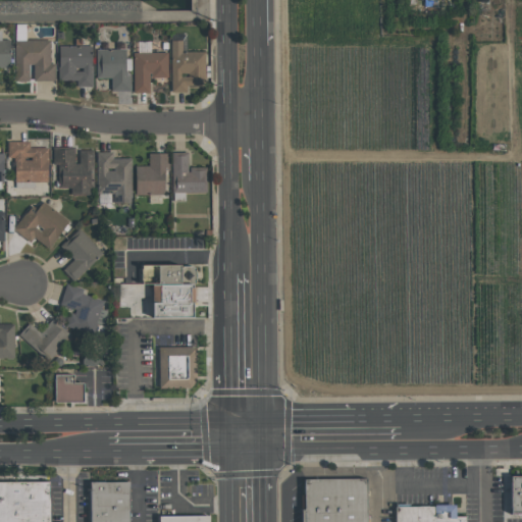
[(0,40),(9,40),(9,67),(0,67),(0,40)]
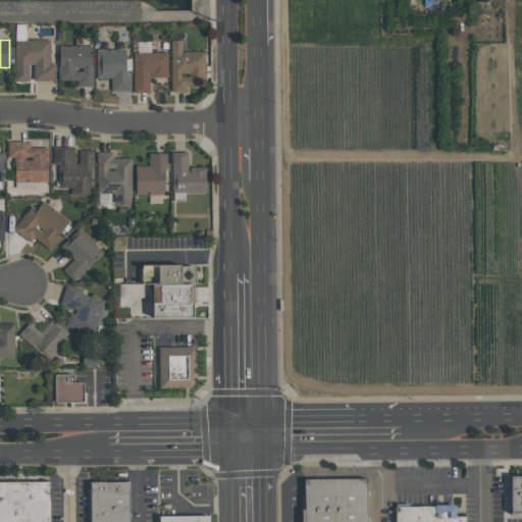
[(205,52),(181,51),(181,40),(171,40),(170,92),(187,92),(187,86),(204,86),(205,52)]
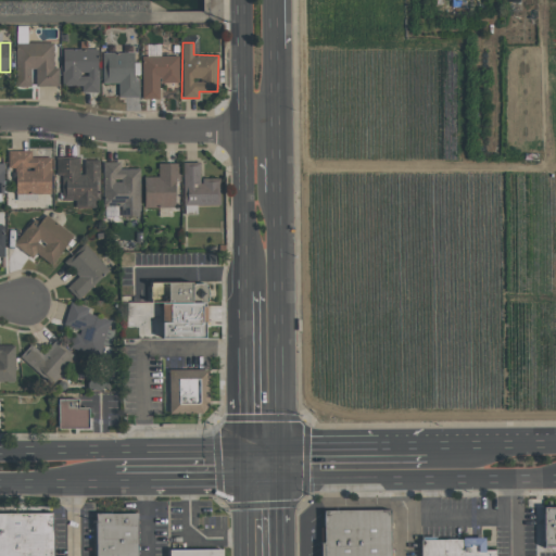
[(53,43),(15,43),(15,87),(30,87),(30,68),(36,68),(36,86),(58,86),(58,67),(53,67),(53,43)]
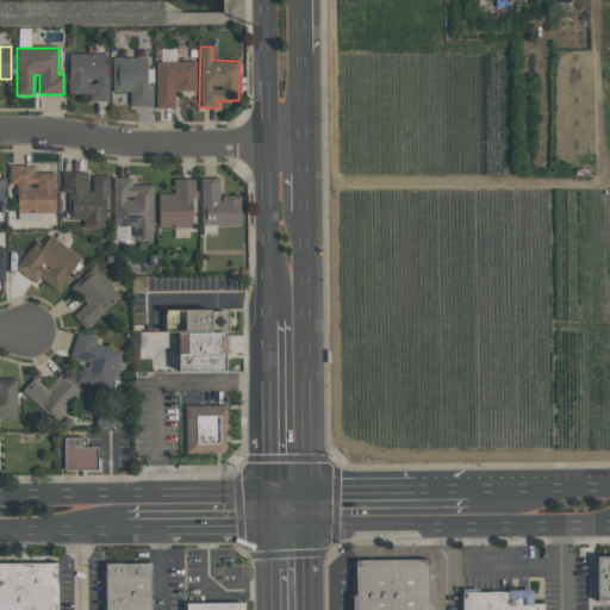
[(174,109),(174,91),(195,91),(195,61),(176,61),(176,49),(160,49),(160,61),(156,61),(155,109),(174,109)]
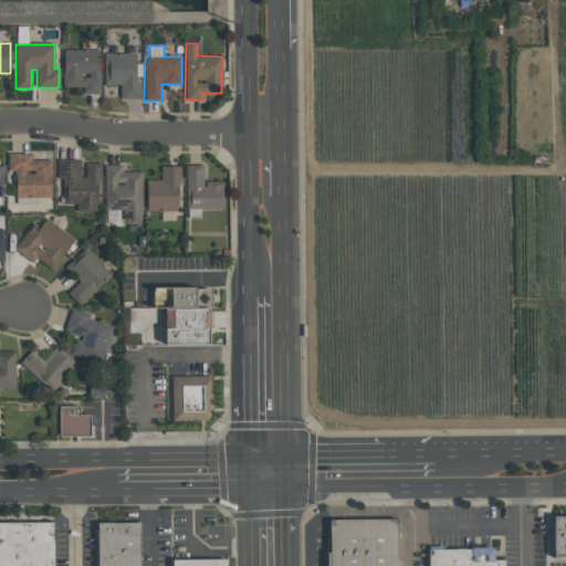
[(100,50),(63,50),(63,87),(83,87),(83,94),(100,94),(100,50)]
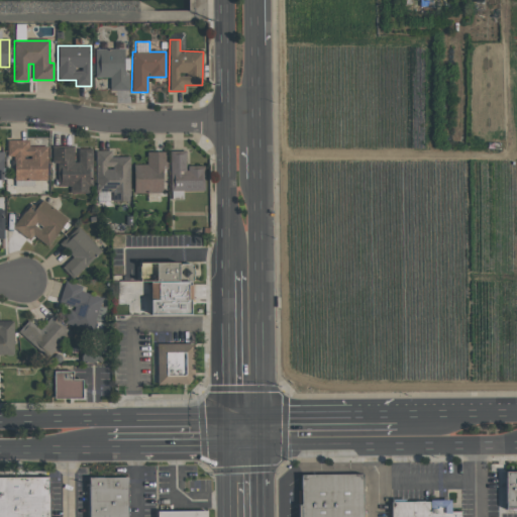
[(110,91),(129,90),(128,74),(125,74),(124,48),(95,49),(95,78),(109,77),(110,91)]
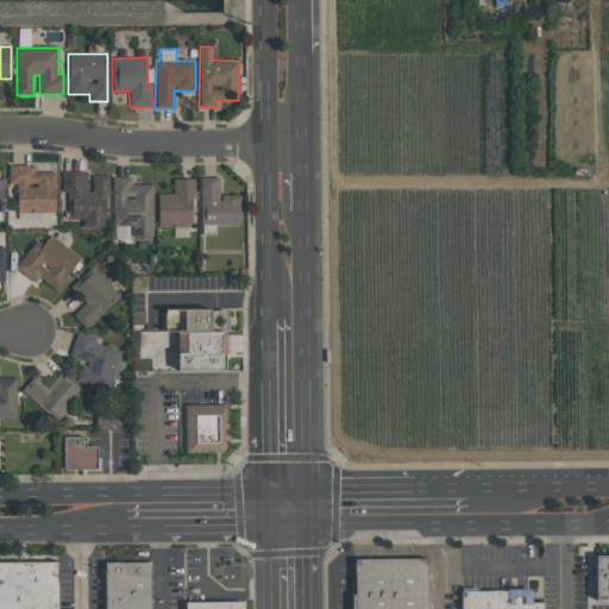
[(55,171),(35,171),(33,165),(8,165),(8,184),(16,184),(17,213),(56,213),(55,171)]
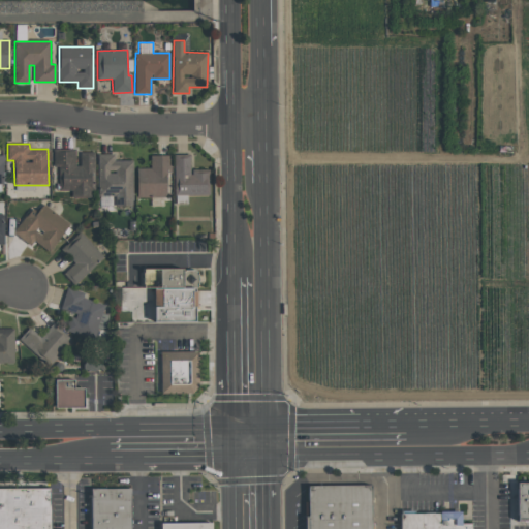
[(53,151),(54,166),(60,166),(60,191),(71,191),(71,198),(93,197),(92,154),(76,154),(76,151),(53,151)]
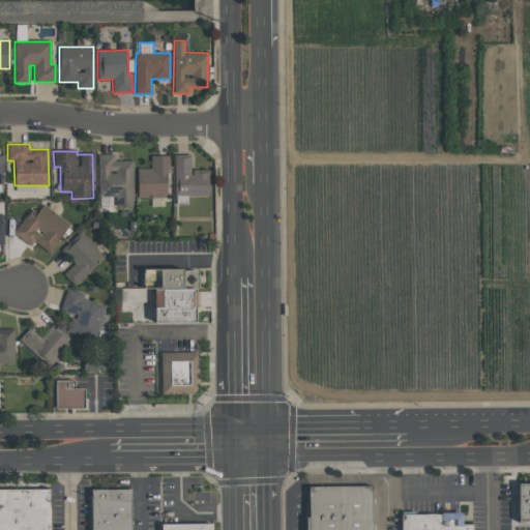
[(134,206),(133,160),(114,162),(114,154),(98,154),(99,205),(107,205),(107,199),(115,199),(115,206),(134,206)]
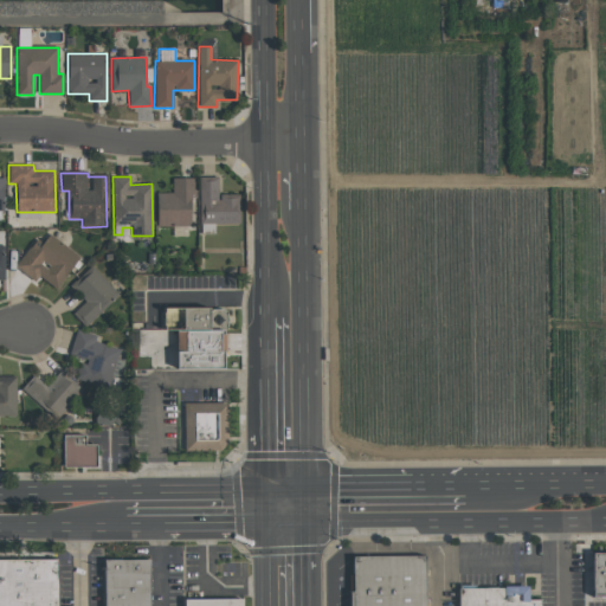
[(218,176),(199,176),(200,233),(214,233),(214,225),(239,224),(239,194),(218,194),(218,176)]
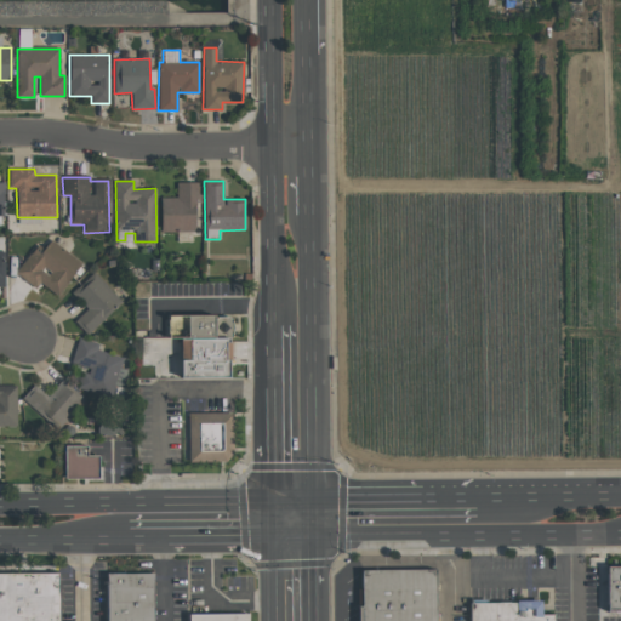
[(161,234),(195,233),(195,201),(201,201),(200,182),(177,182),(177,198),(160,198),(161,234)]
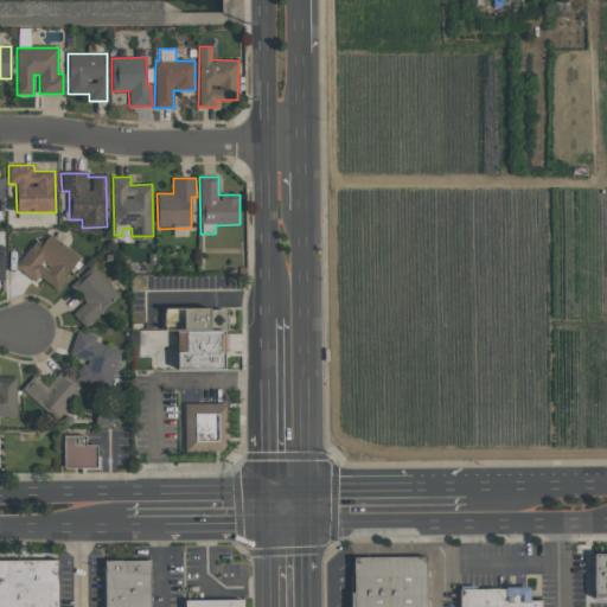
[(14,267),(33,281),(38,276),(55,289),(81,257),(50,234),(38,249),(32,244),(14,267)]
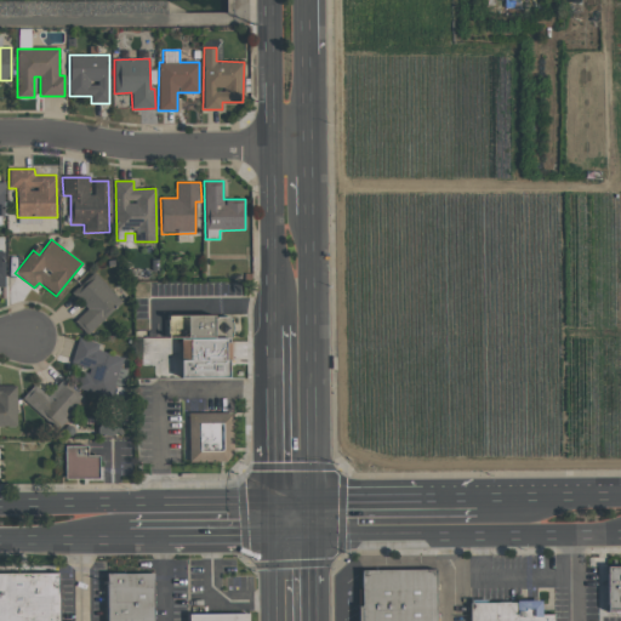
[(87,308),(74,322),(86,335),(121,301),(93,272),(73,292),(87,308)]
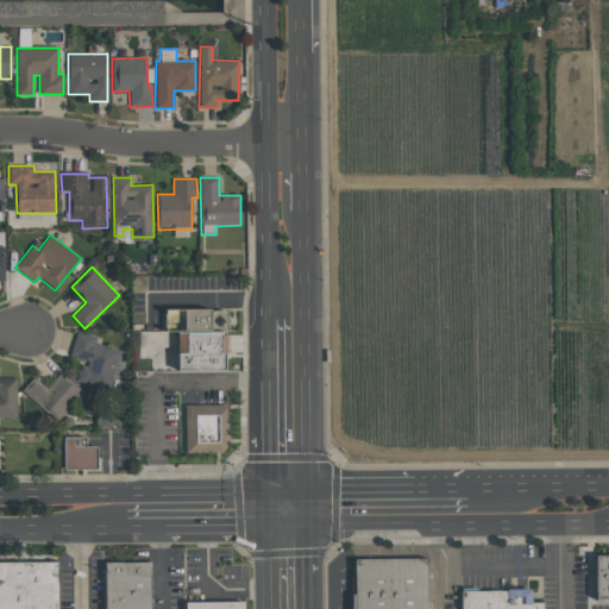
[(226,371),(226,309),(167,309),(167,330),(179,330),(179,371),(226,371)]
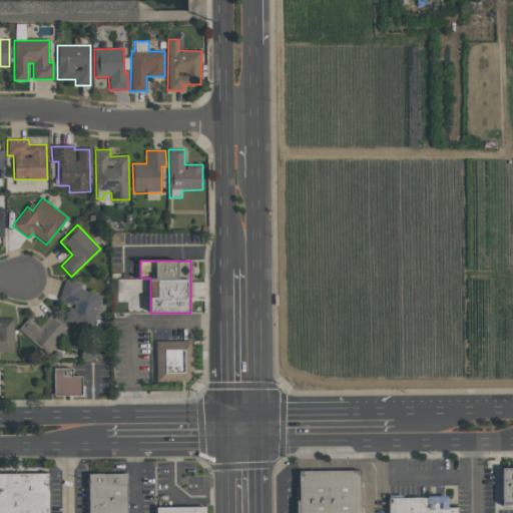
[(59,299),(74,303),(72,311),(62,309),(59,320),(92,329),(101,295),(79,290),(81,284),(64,279),(59,299)]
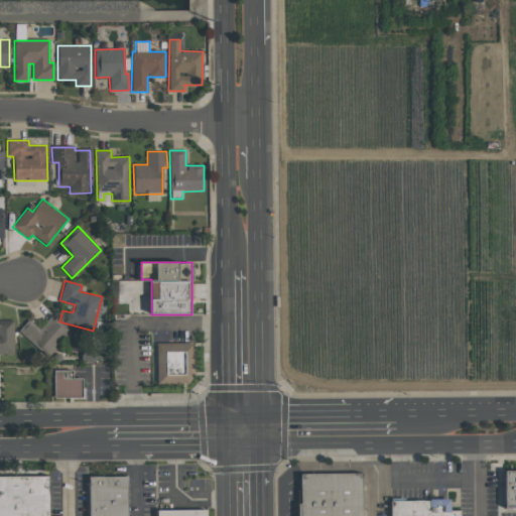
[(67,332),(50,317),(39,329),(29,318),(18,331),(44,356),(67,332)]
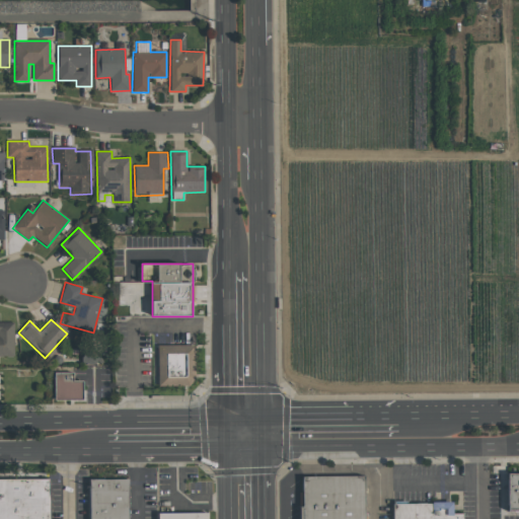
[(12,355),(0,355),(0,322),(12,322),(12,355)]
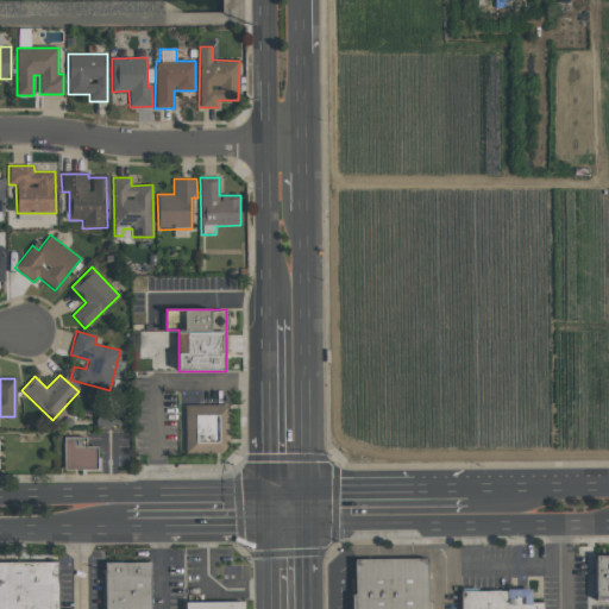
[(184,452),(228,452),(227,403),(184,405),(184,452)]
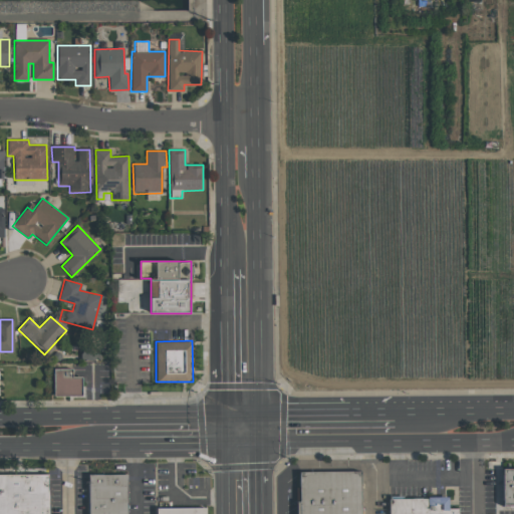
[(52,396),(81,396),(81,376),(71,376),(72,368),(53,368),(52,396)]
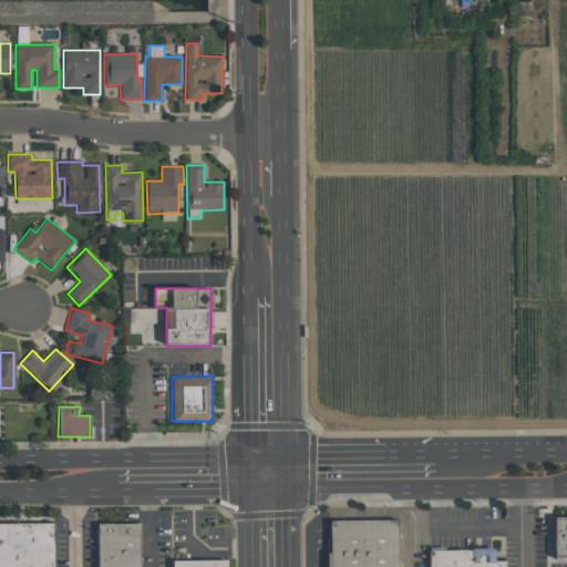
[(566,517),(566,557),(555,557),(555,517),(566,517)]
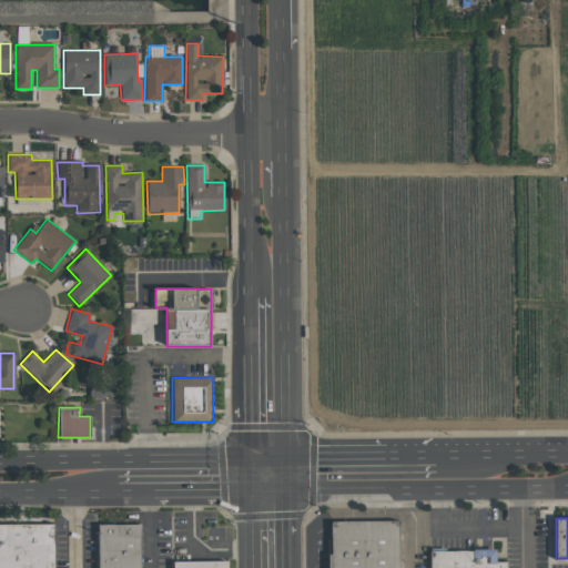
[(330,567),(330,521),(397,520),(397,567),(330,567)]
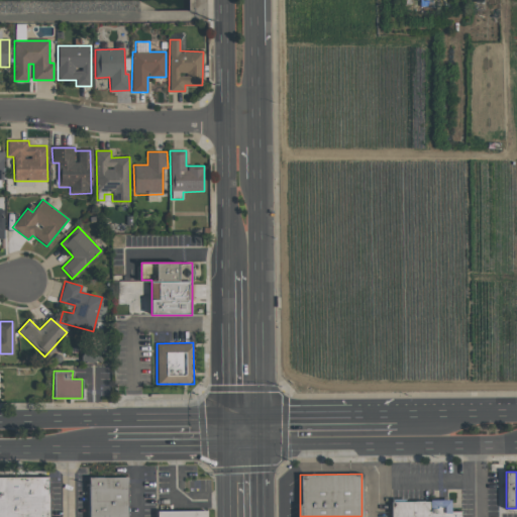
[(0,477),(0,516),(47,516),(47,477),(0,477)]
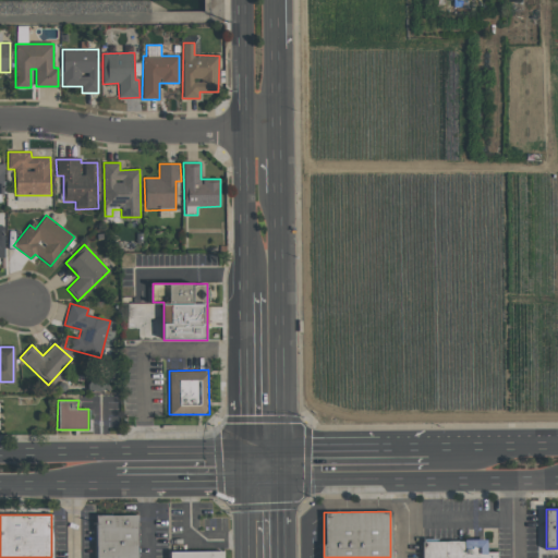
[(135,516),(137,557),(94,557),(93,517),(135,516)]
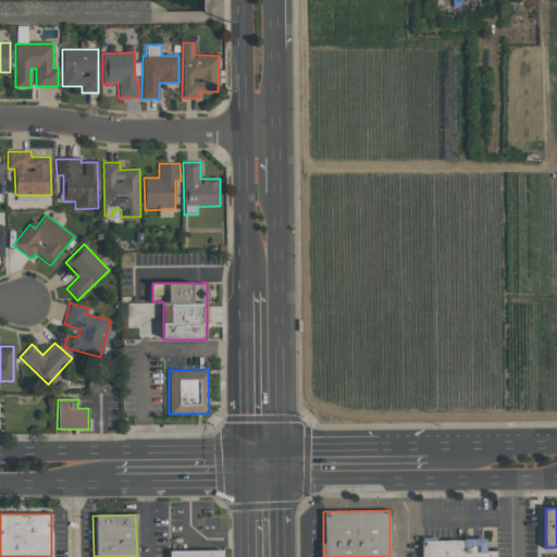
[(496,556),(496,552),(485,552),(485,539),(462,539),(462,541),(421,541),(421,556),(496,556)]
